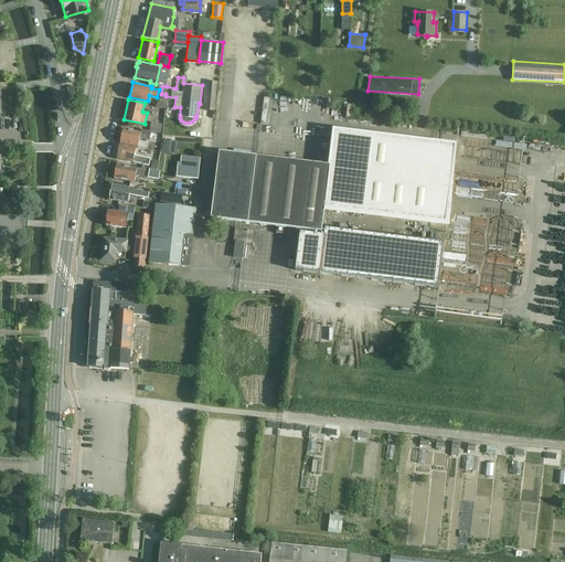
[(162,122),(151,119),(149,128),(160,130),(162,122)]
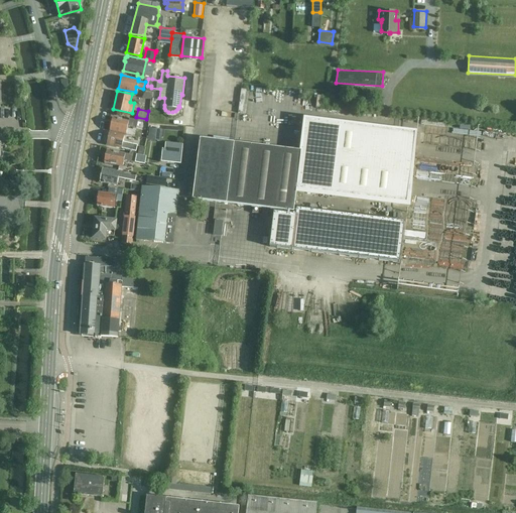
[(112,115),(109,128),(126,132),(127,124),(135,126),(137,122),(136,122),(138,119),(129,117),(128,119),(112,115)]
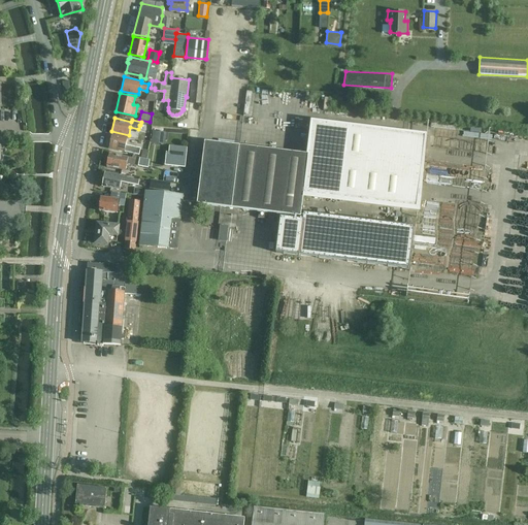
[(204,139),(197,202),(233,206),(258,209),(258,216),(264,217),(265,210),(300,215),(303,192),(416,205),(425,133),(311,119),(307,153),(239,143),(204,139)]
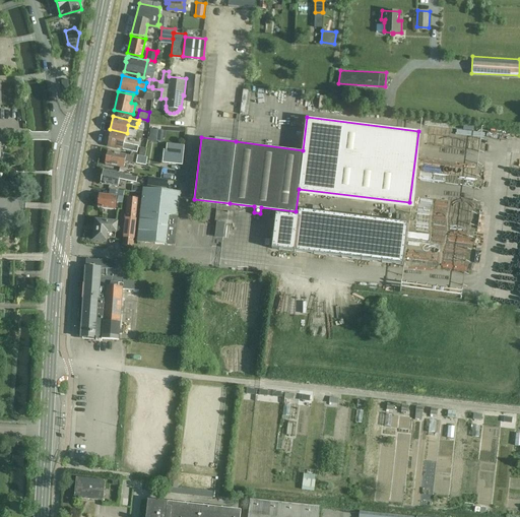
[(150,126),(149,134),(163,136),(164,128),(150,126)]
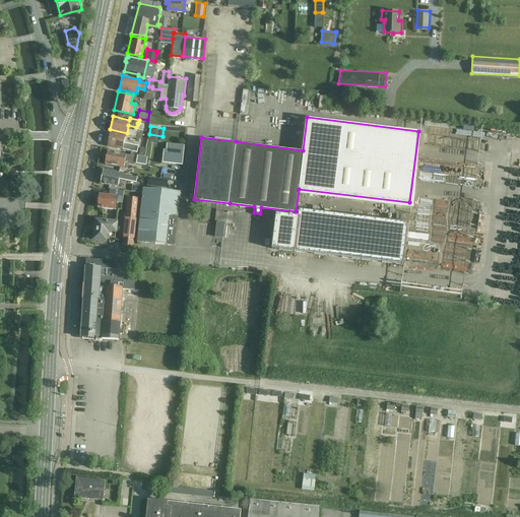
[(110,131),(107,143),(137,150),(138,144),(123,141),(125,135),(110,131)]
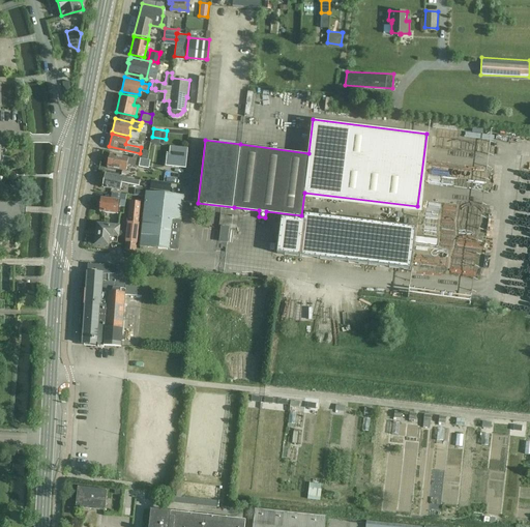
[(127,163),(138,165),(147,166),(148,163),(149,157),(147,157),(149,149),(143,147),(141,155),(140,155),(133,154),(133,156),(128,155),(109,151),(106,166),(125,169),(127,163)]
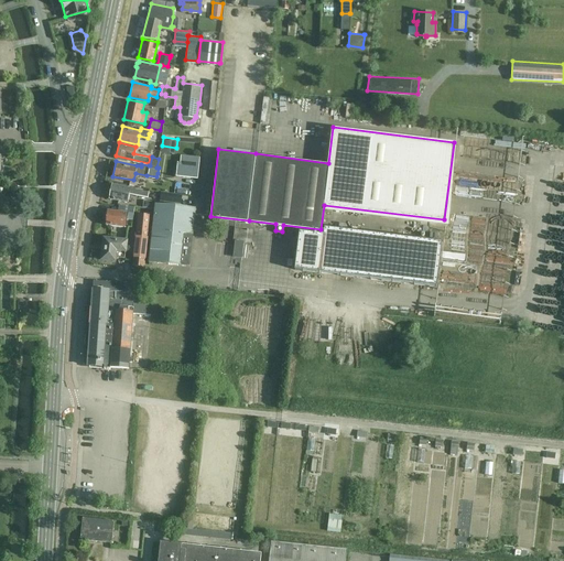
[(177,160),(175,173),(197,176),(198,162),(180,160),(177,160)]
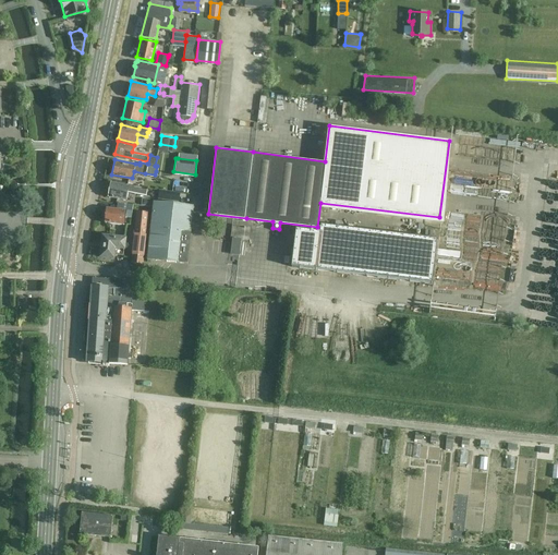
[(128,190),(146,194),(147,188),(129,183),(110,180),(107,195),(126,198),(128,190)]
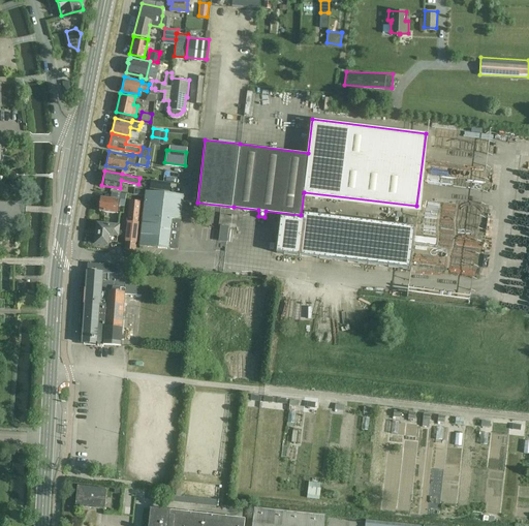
[(151,178),(150,187),(169,189),(170,181),(151,178)]
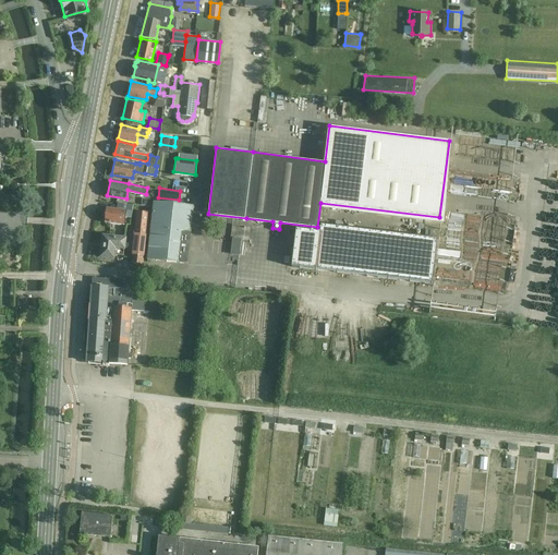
[(146,257),(177,261),(178,263),(185,264),(187,262),(191,231),(194,204),(153,200),(146,257)]
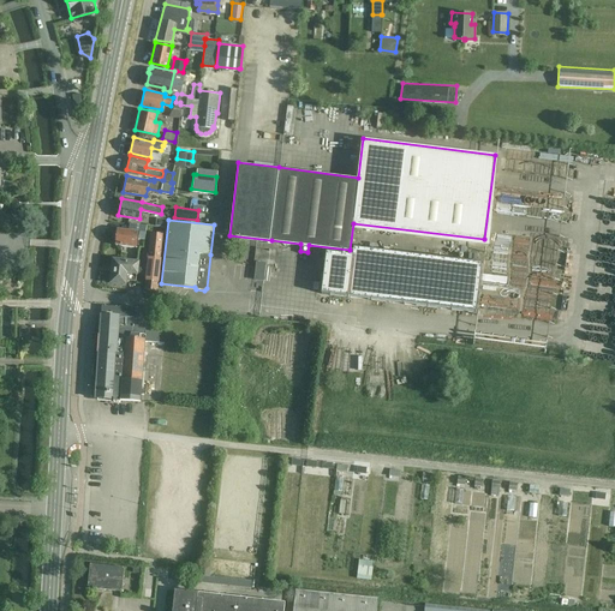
[(117,226),(115,243),(136,245),(137,237),(144,238),(145,222),(130,221),(129,228),(117,226)]
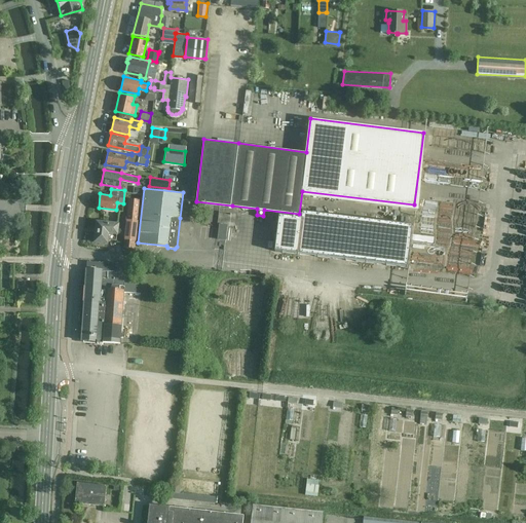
[(122,245),(135,246),(140,198),(128,197),(122,245)]
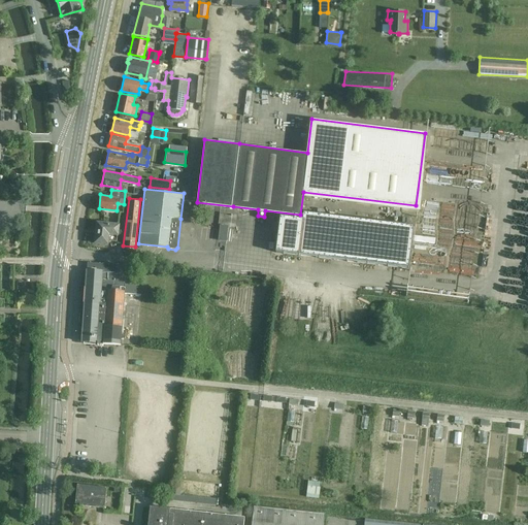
[(408,266),(414,225),(304,211),(303,218),(279,215),(275,251),(408,266)]
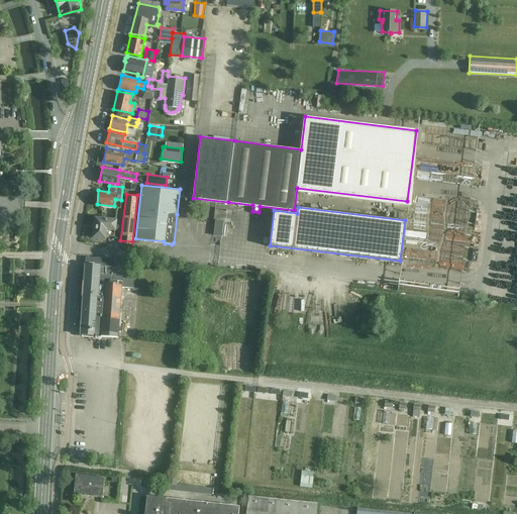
[(93,236),(105,237),(105,233),(113,234),(114,228),(115,228),(116,219),(95,216),(93,236)]
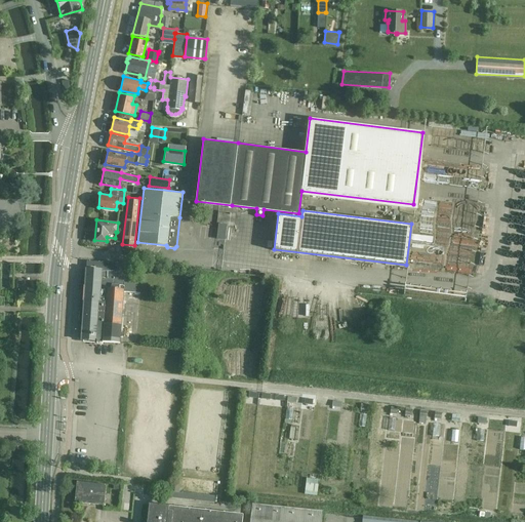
[(226,238),(227,223),(218,223),(217,237),(226,238)]
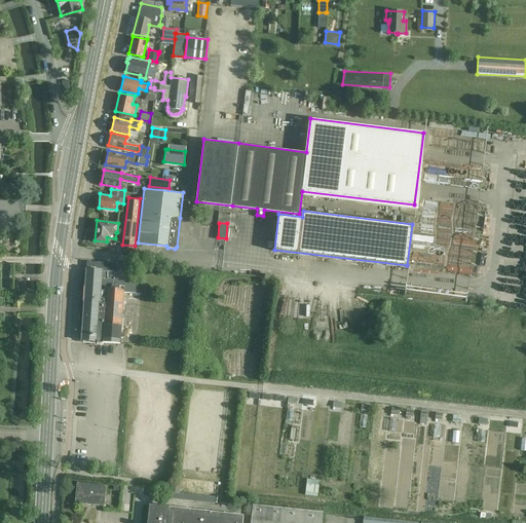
[(86,267),(81,339),(97,339),(96,340),(102,341),(102,340),(119,341),(119,336),(122,336),(122,332),(120,332),(123,290),(141,292),(142,270),(124,269),(124,262),(88,260),(87,267),(86,267)]
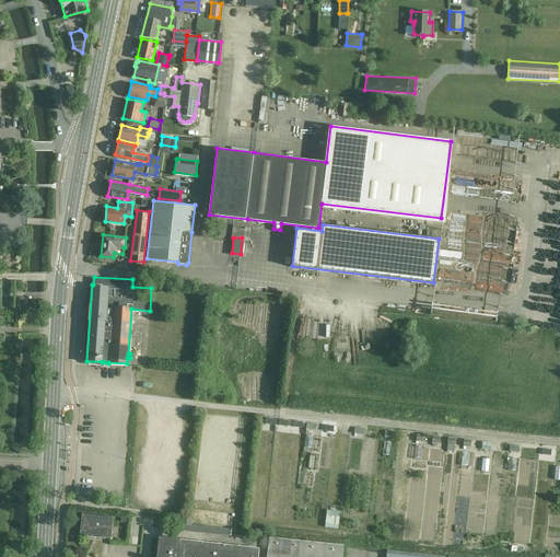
[(109,537),(113,515),(81,511),(79,533),(109,537)]
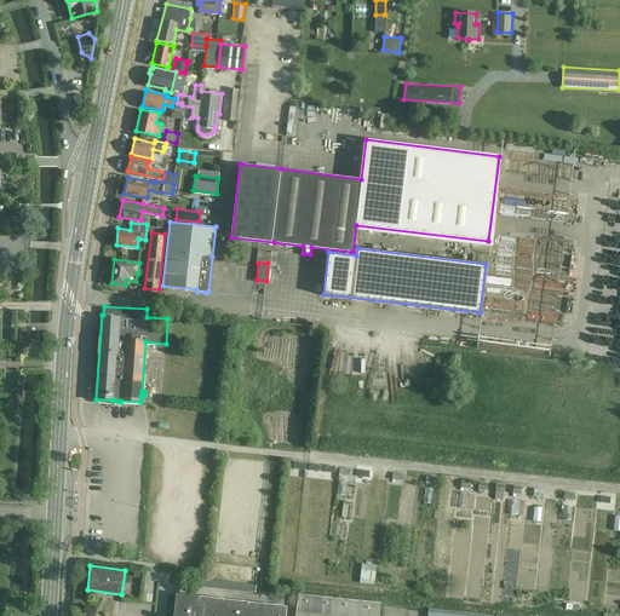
[(211,577),(195,576),(194,585),(254,591),(256,586),(256,582),(211,577)]
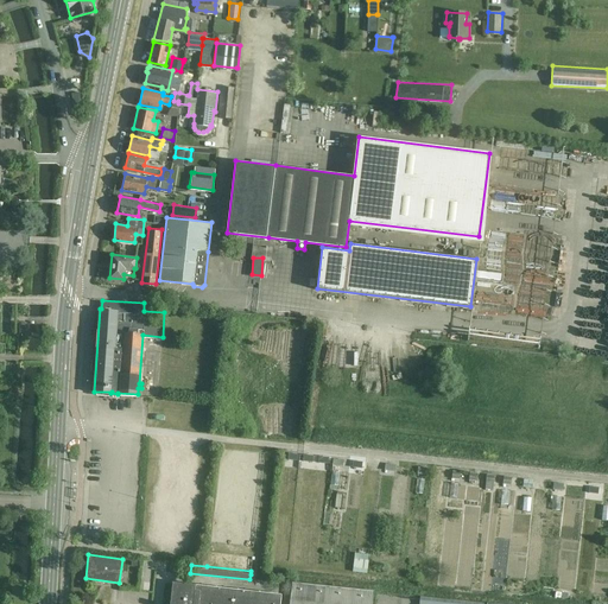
[(292,580),(289,603),(366,603),(368,590),(292,580)]
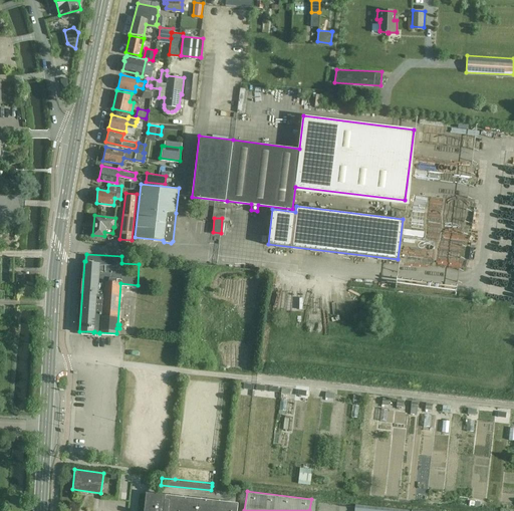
[(236,510),(237,501),(165,493),(165,494),(146,492),(143,510),(236,510)]
